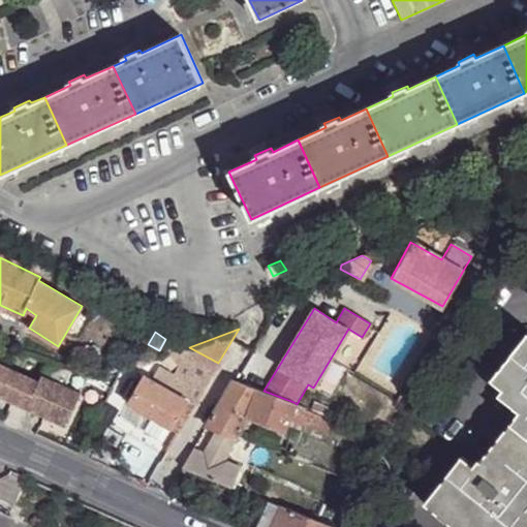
[(520,502),(526,492),(526,340),(523,337),(488,383),(498,393),(493,398),(515,416),(474,467),(471,465),(467,471),(454,462),(419,506),(443,526),(526,526),(526,517),(522,513),(526,507),(520,502)]
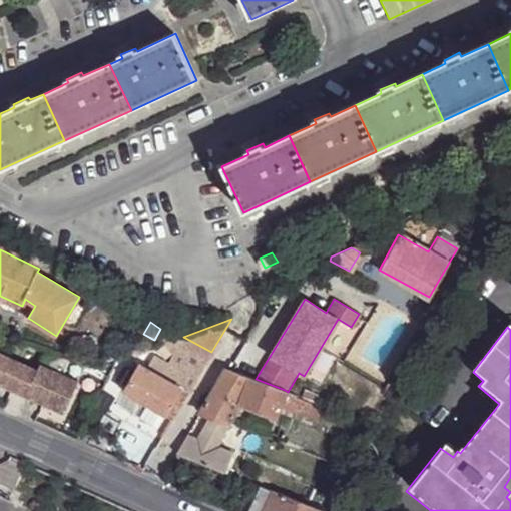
[(168,349),(165,340),(152,345),(155,351),(155,353),(168,349)]
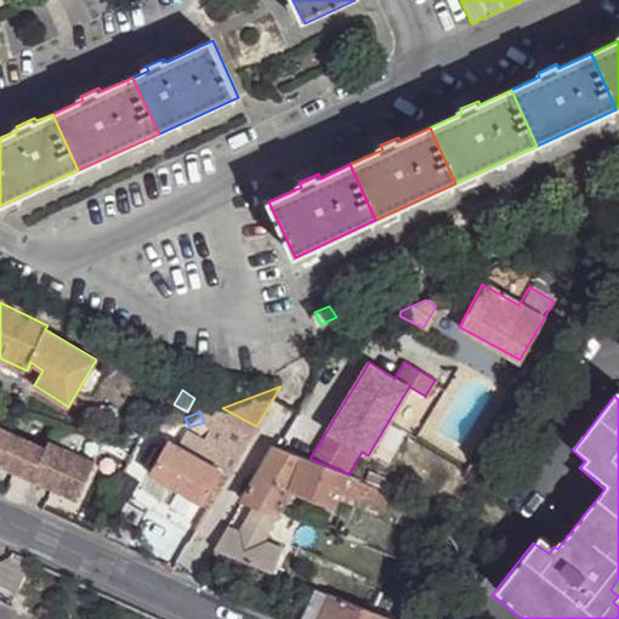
[(188,425),(185,418),(158,427),(160,435),(188,425)]
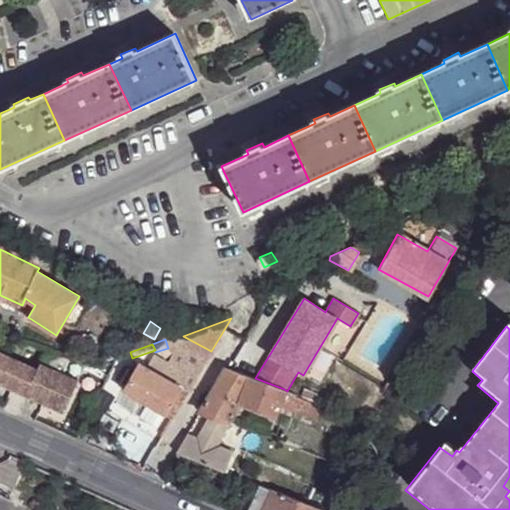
[(0,383),(13,389),(24,363),(0,352),(0,383)]
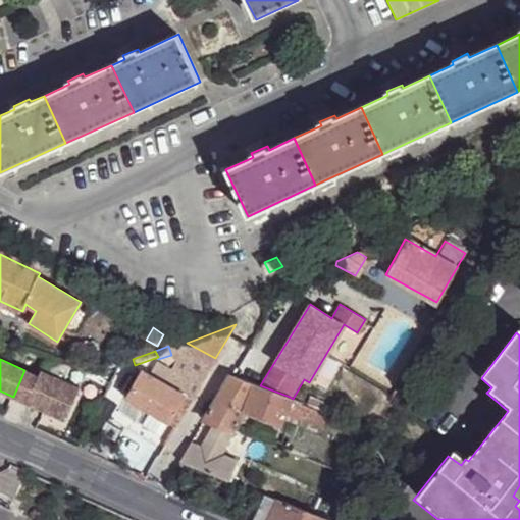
[(197,391),(207,372),(184,361),(175,377),(197,391)]
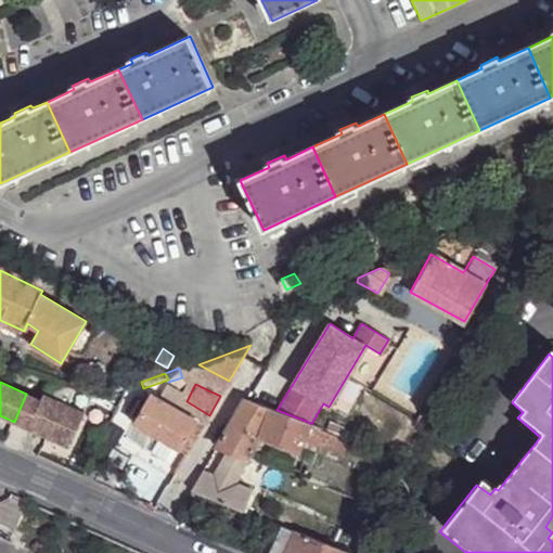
[(187,454),(209,415),(187,401),(159,387),(150,394),(131,423),(187,454)]
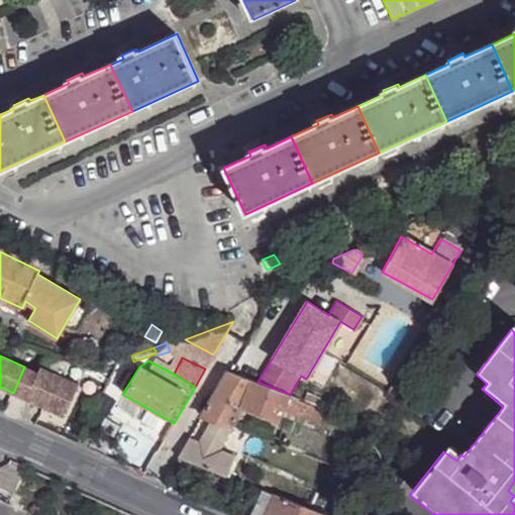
[(39,373),(24,367),(13,393),(27,399),(39,373)]
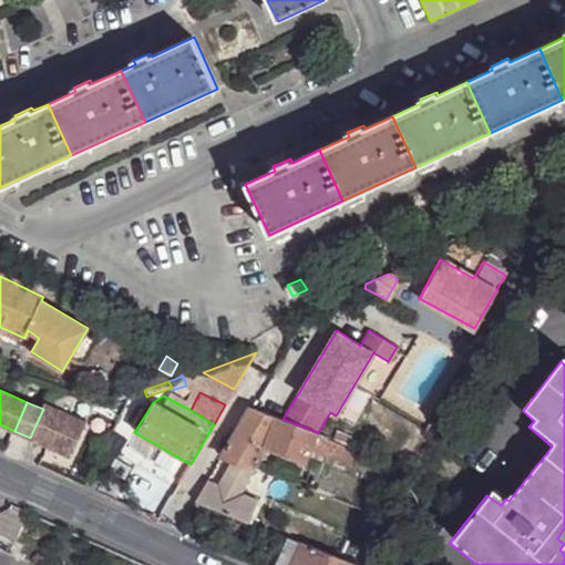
[(47,403),(43,409),(30,438),(72,458),(88,422),(47,403)]
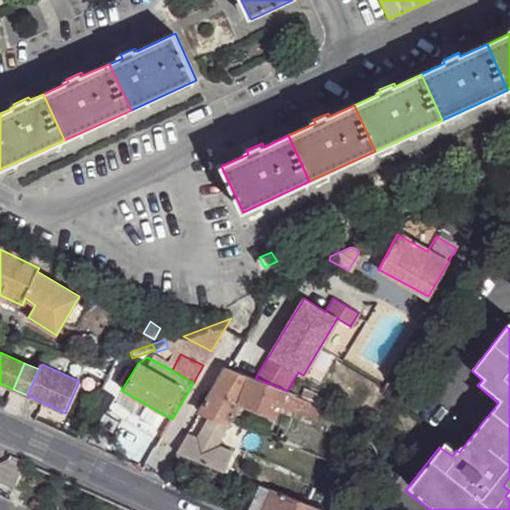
[(225,366),(211,391),(238,403),(237,405),(273,417),(277,406),(284,389),(255,378),(225,366)]
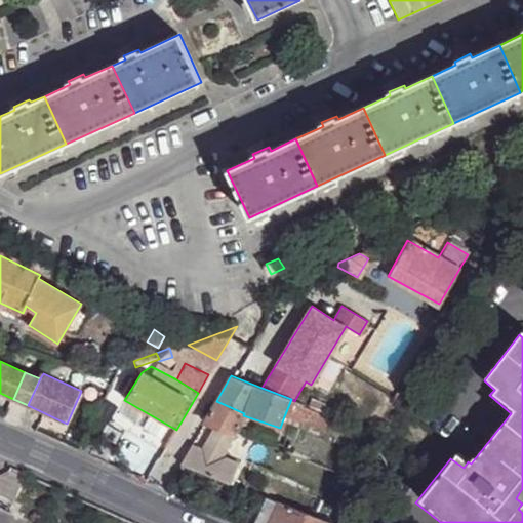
[(111,384),(102,377),(99,384),(107,390),(111,384)]
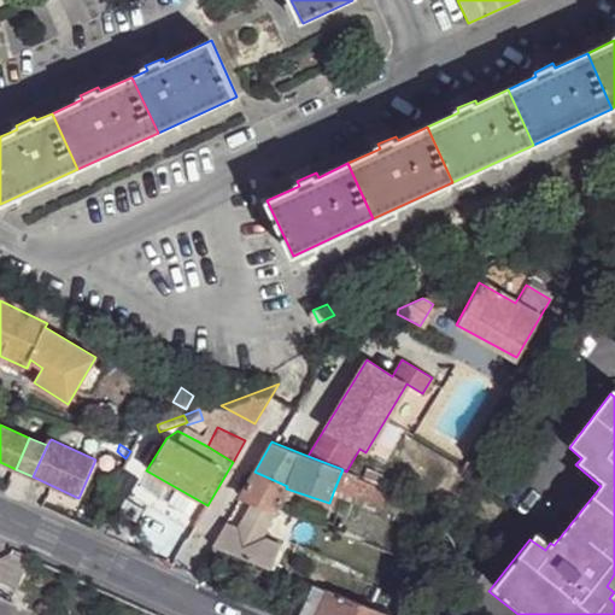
[(346,472),(343,469),(334,490),(380,507),(388,487),(384,486),(346,472)]
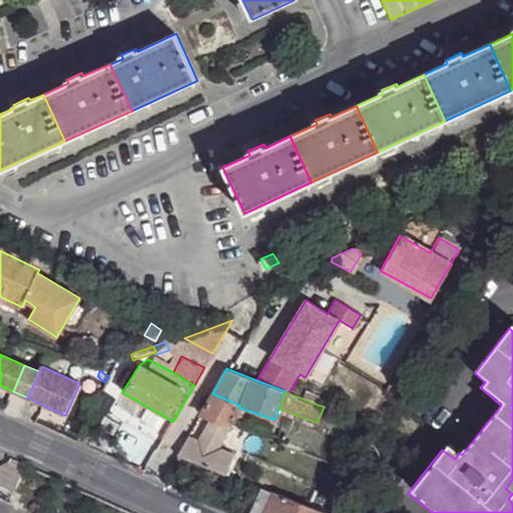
[(239,405),(212,393),(201,413),(210,416),(226,422),(229,423),(238,407),(239,405)]
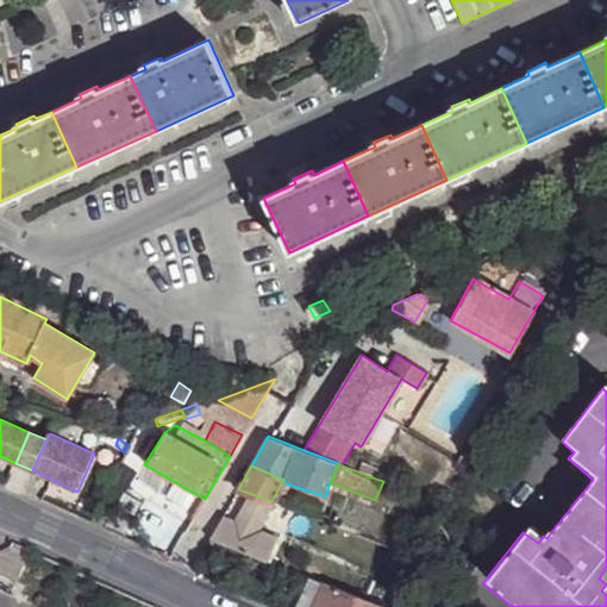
[(256,529),(268,500),(249,493),(235,518),(224,513),(208,538),(250,555),(260,532),(256,529)]
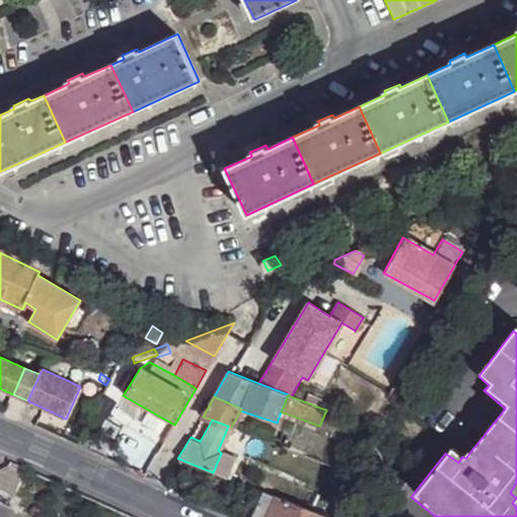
[(213,472),(225,477),(234,457),(221,453),(213,472)]
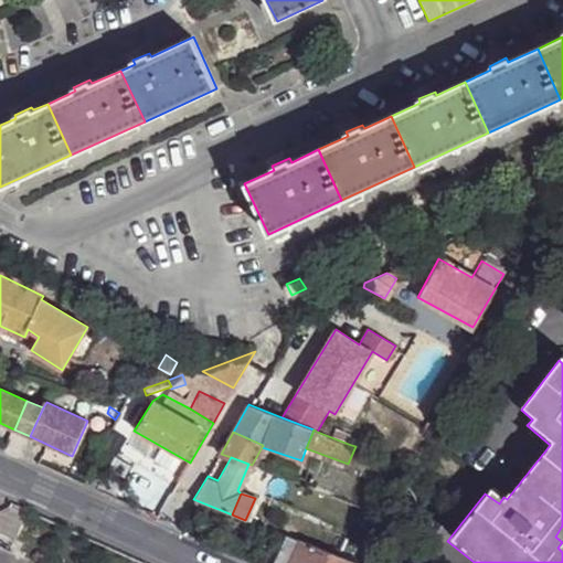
[(288,562),(298,541),(285,535),(273,562),(288,562)]
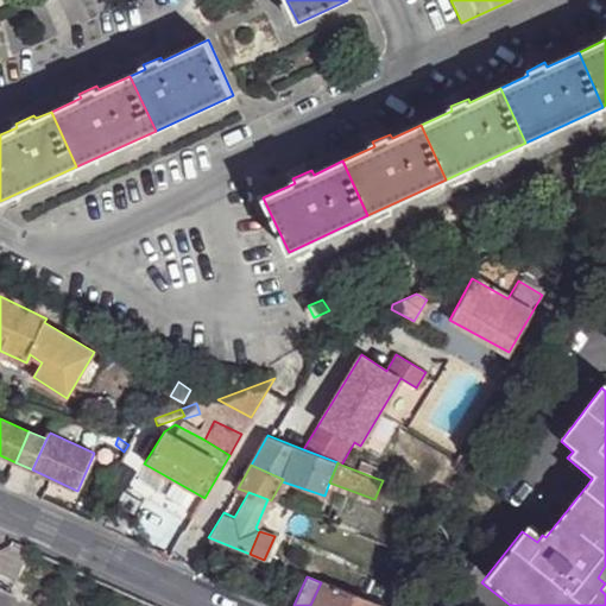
[(379,605),(321,582),(310,605),(379,605)]
